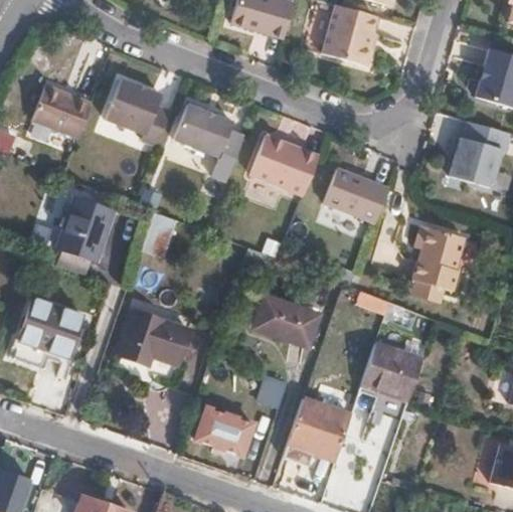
[(237,0),(232,21),(286,36),(296,1),(292,0),(237,0)]
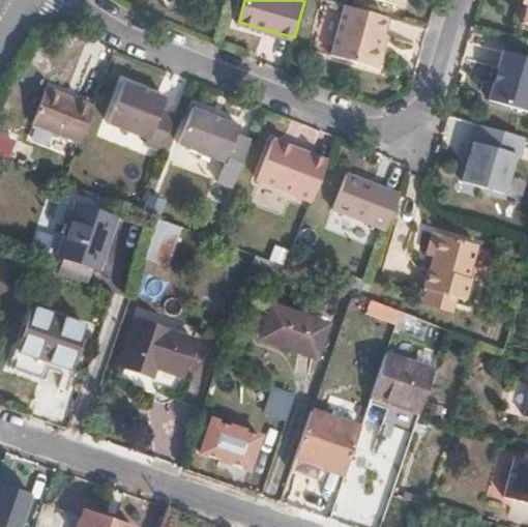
[(381,42),(388,15),(346,3),(332,53),(379,66),(386,44),(381,42)]
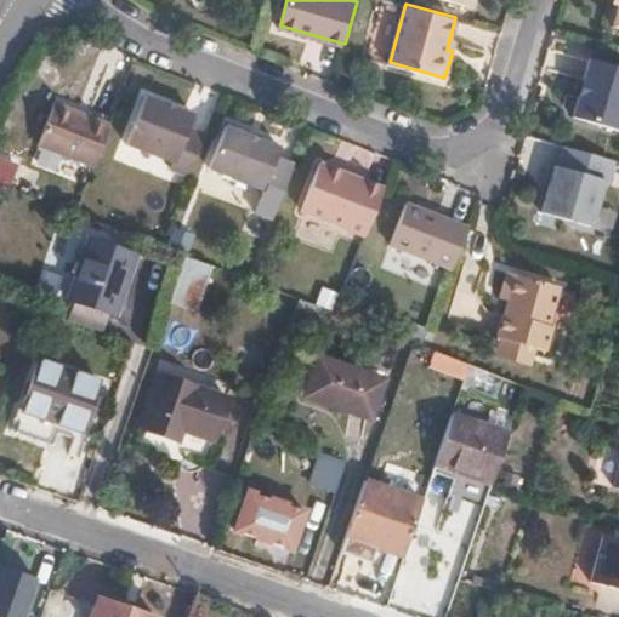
[(618,64),(590,57),(574,114),(618,127),(618,64)]
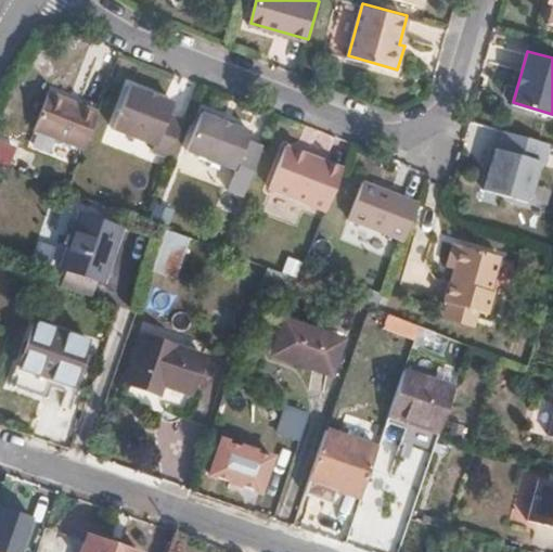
[(154,149),(170,155),(184,118),(169,113),(175,101),(129,84),(113,125),(156,143),(154,149)]
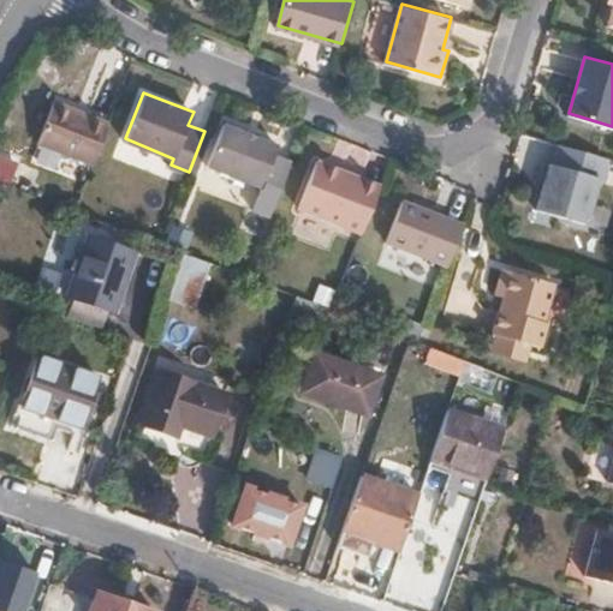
[(39,141),(95,161),(111,120),(55,100),(39,141)]
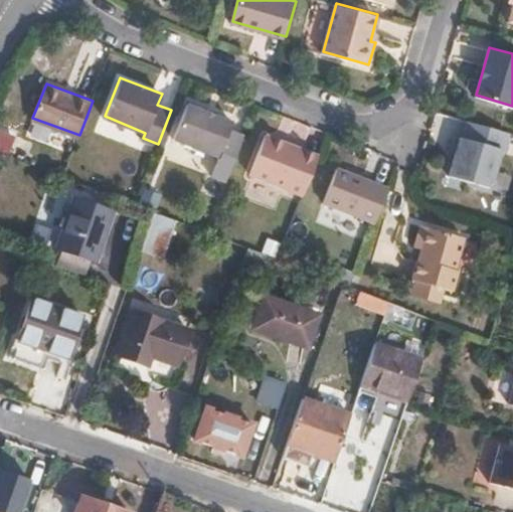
[(218,160),(232,166),(243,137),(229,132),(233,121),(188,103),(175,137),(220,155),(218,160)]
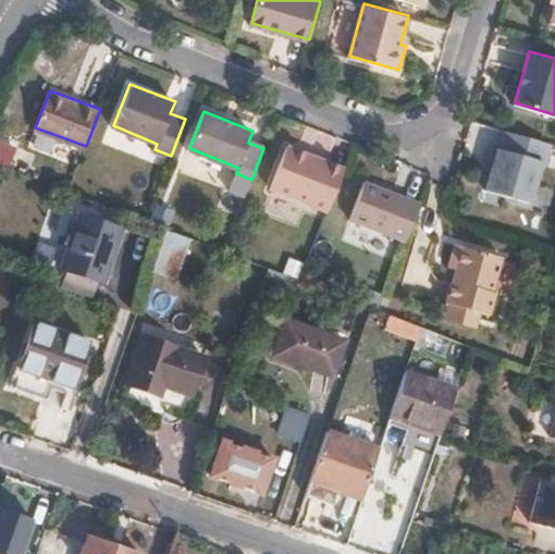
[(546,160),(552,143),(506,130),(502,148),(498,147),(486,188),(530,201),(543,160),(546,160)]
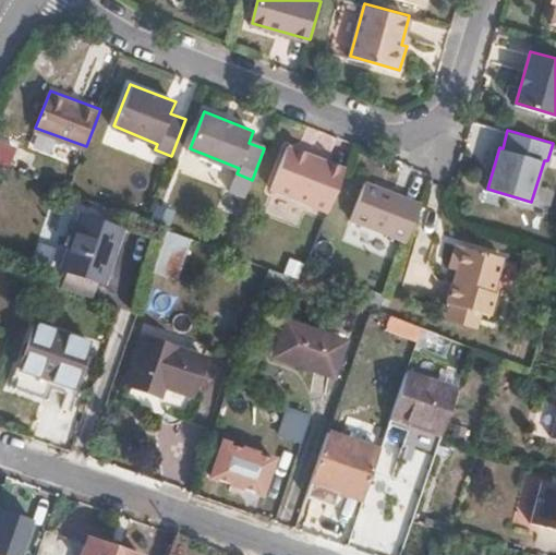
[(272,186),(329,209),(345,171),(327,165),(328,160),(288,144),(272,186)]
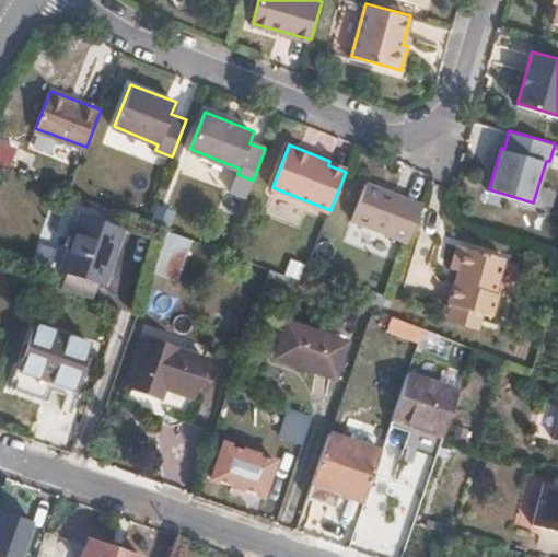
[(328,165),(346,172),(347,169),(329,161),(328,165)]
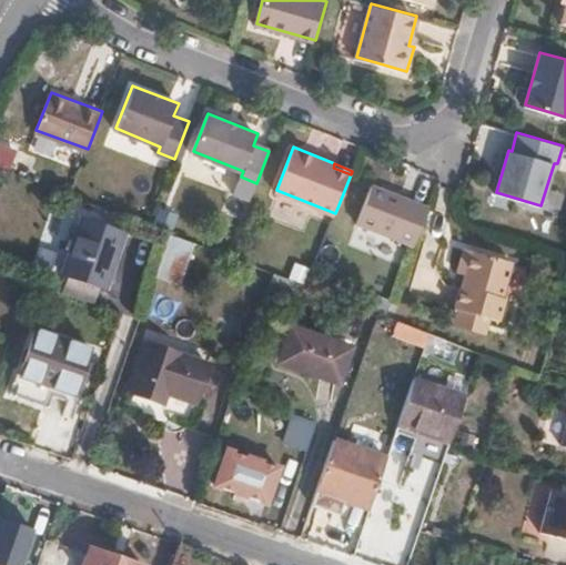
[(359,222),(415,244),(430,207),(372,184),(359,222)]
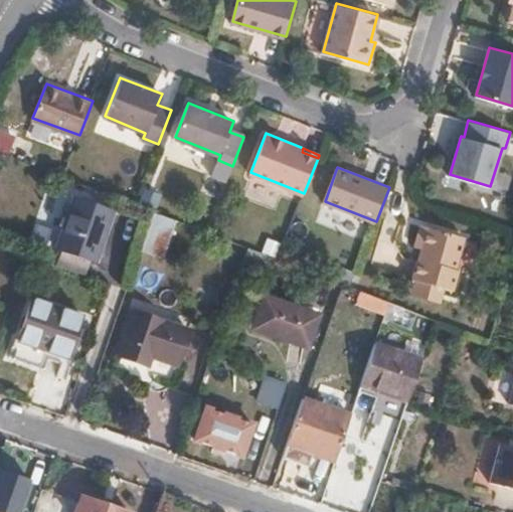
[(57,244),(95,257),(112,208),(73,197),(57,244)]
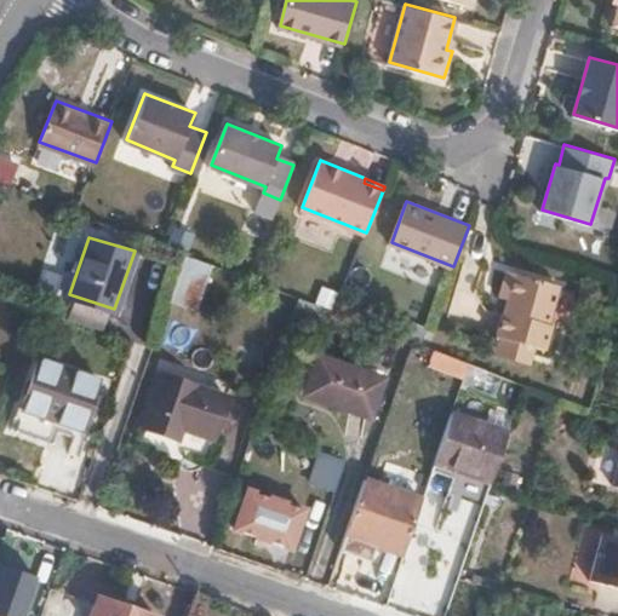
[(505,324),(539,335),(548,338),(555,312),(553,311),(562,274),(511,258),(504,285),(513,287),(502,323),(505,324)]
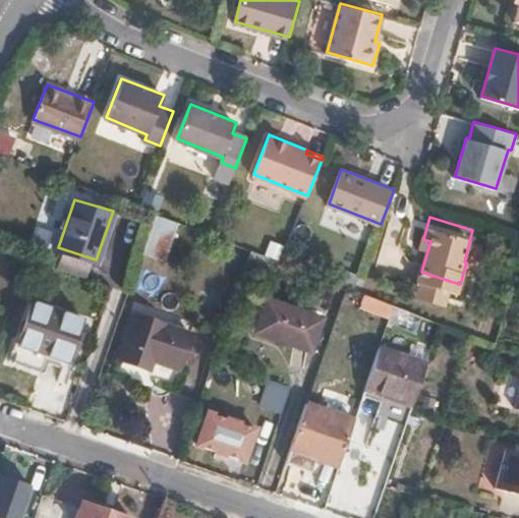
[(448,296),(453,282),(424,273),(419,288),(448,296)]
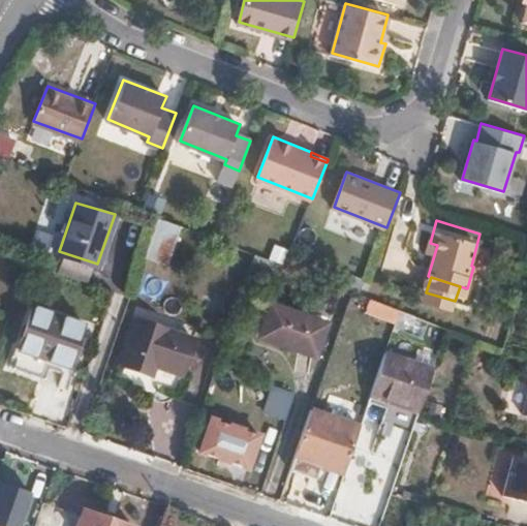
[(261,331),(316,350),(326,319),(273,300),(261,331)]
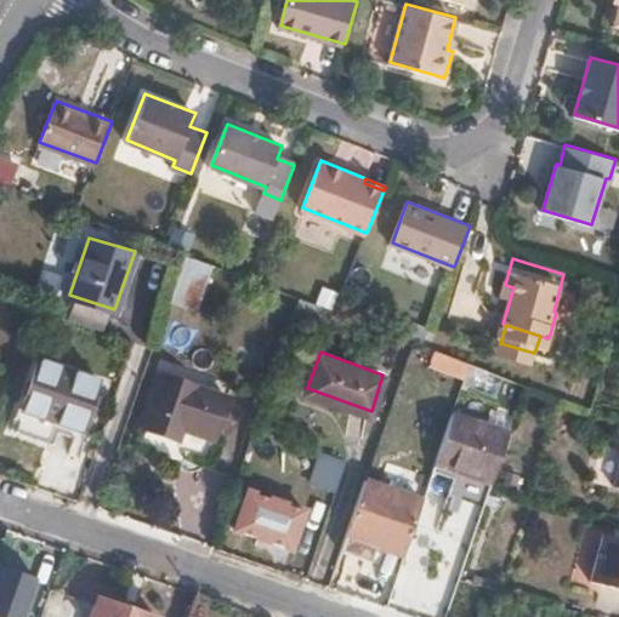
[(22,415),(60,429),(63,418),(83,426),(98,380),(41,359),(22,415)]
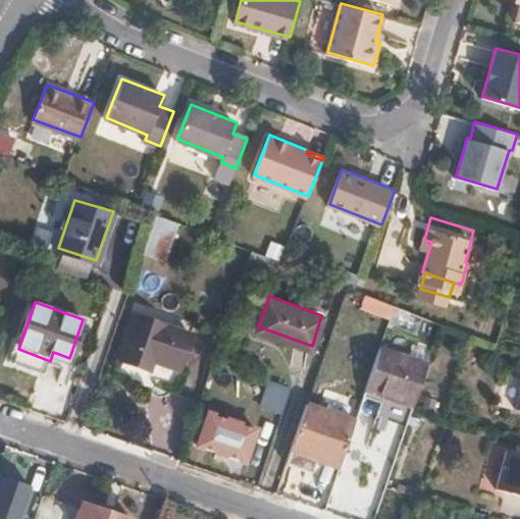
[(121,358),(146,367),(150,359),(178,367),(191,332),(137,314),(121,358)]
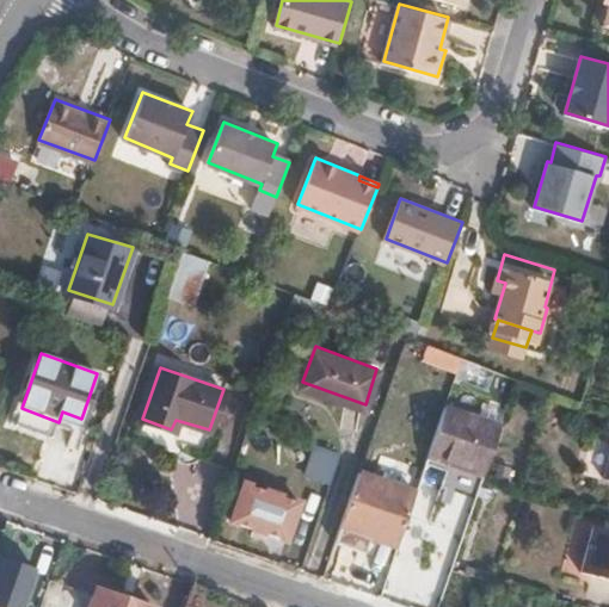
[(487,472),(503,425),(444,404),(429,451),(487,472)]
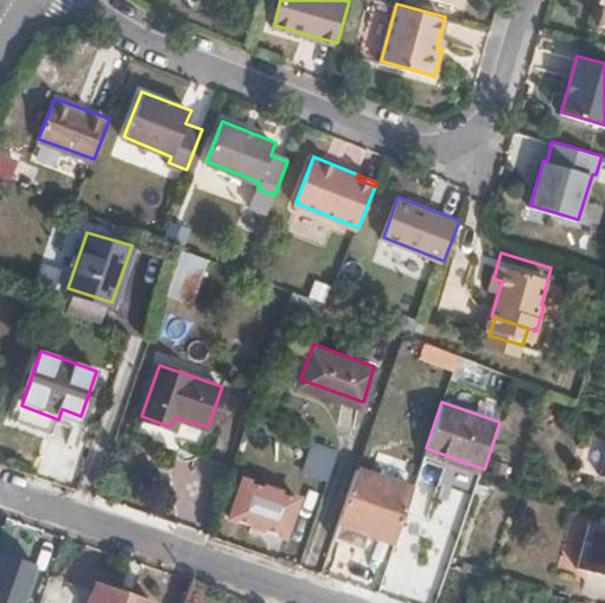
[(303,467),(328,474),(336,447),(313,438),(303,467)]
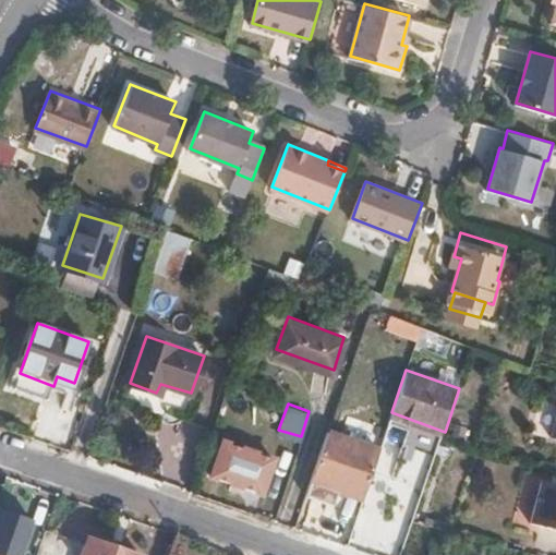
[(382,442),(329,421),(309,486),(336,496),(341,482),(365,489),(382,442)]
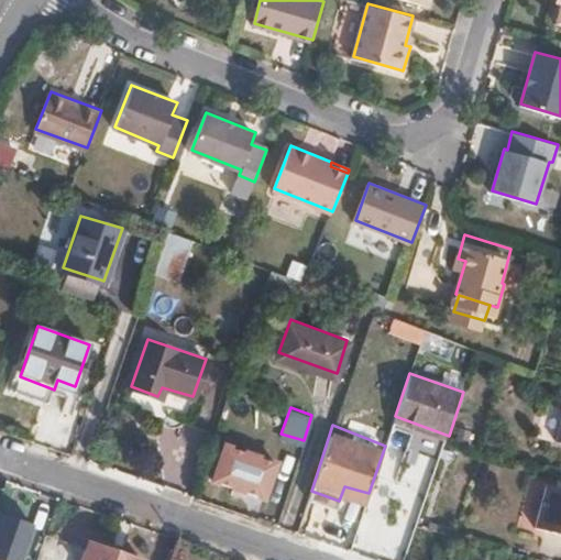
[(213,478),(261,494),(272,461),(224,443),(213,478)]
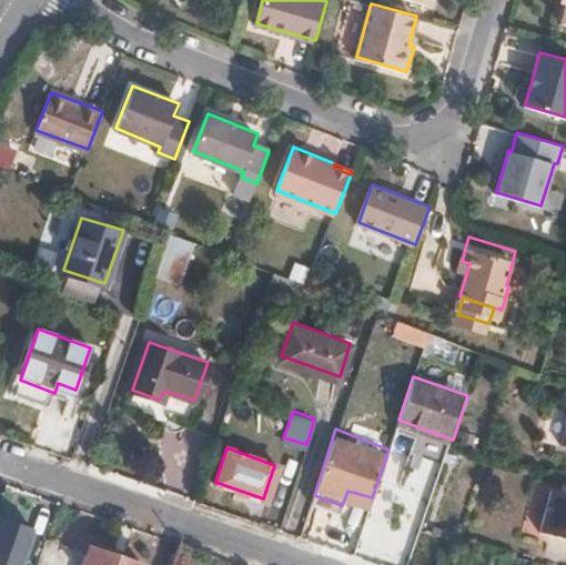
[(542,531),(565,536),(565,491),(553,487),(542,531)]
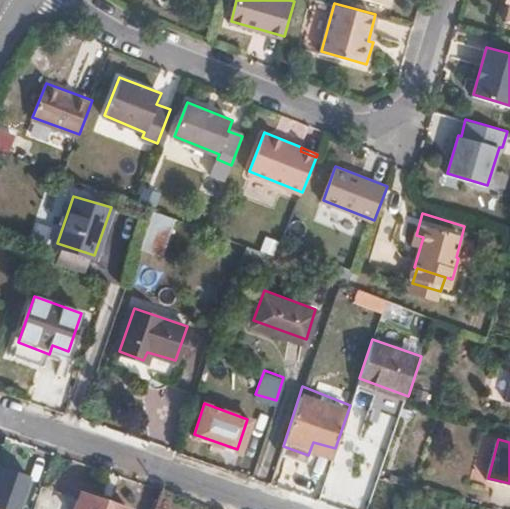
[(21,508),(34,474),(0,463),(0,508),(2,508),(21,508)]
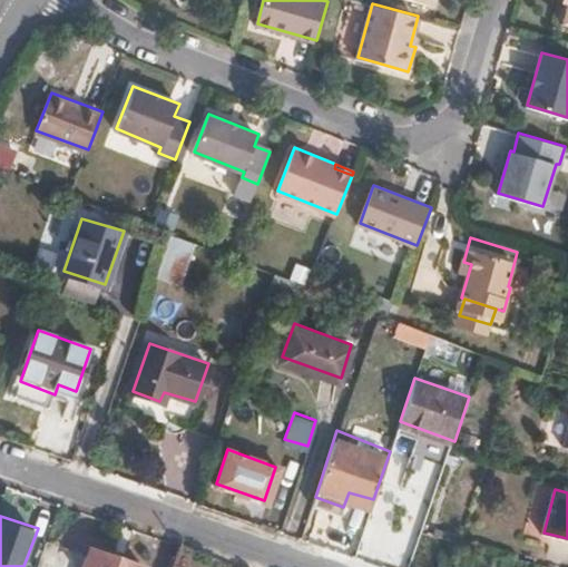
[(145,566),(126,559),(103,551),(86,546),(84,554),(42,540),(32,566),(145,566)]
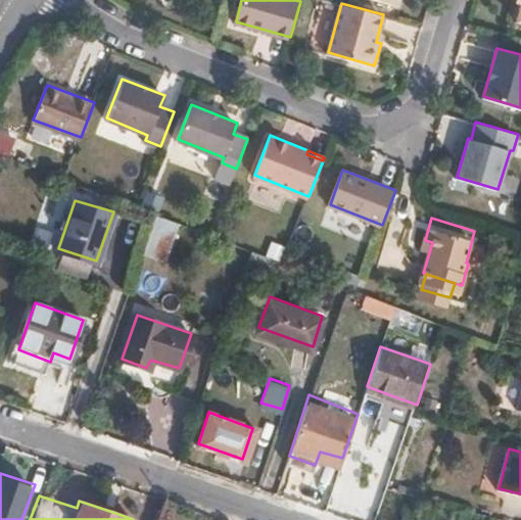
[(97,503),(94,506),(115,513),(114,508),(97,503)]
